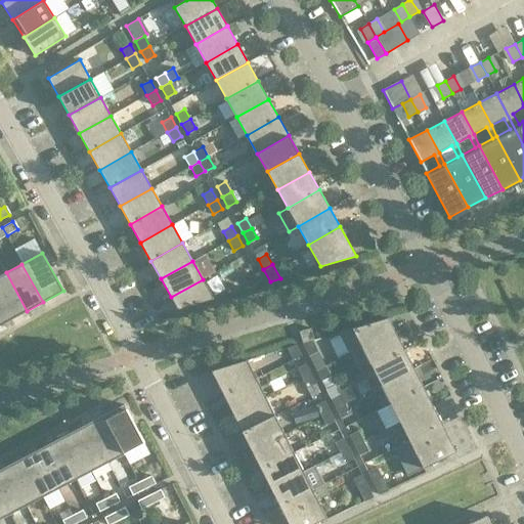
[(27,311),(6,272),(0,275),(0,300),(10,319),(27,311)]
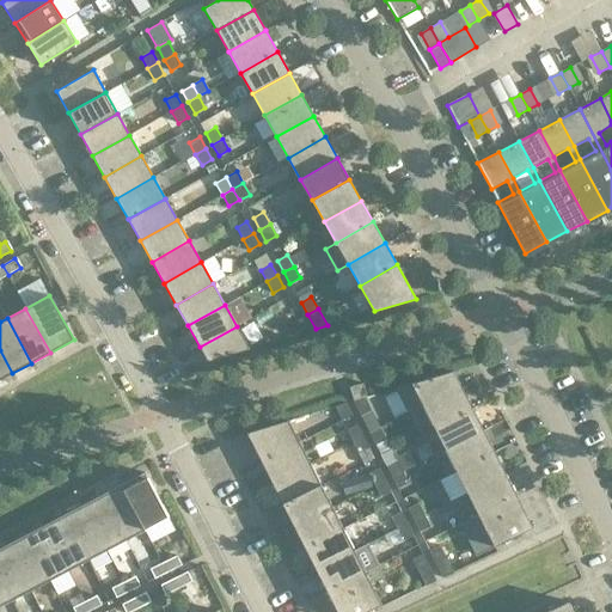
[(308,331),(303,319),(292,325),(297,335),(308,331)]
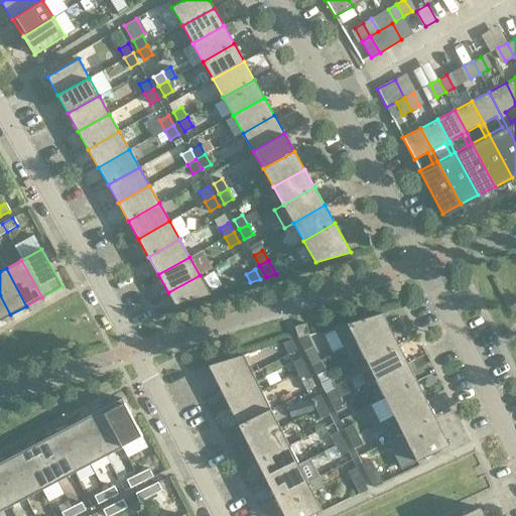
[(211,294),(200,275),(168,292),(175,304),(211,294)]
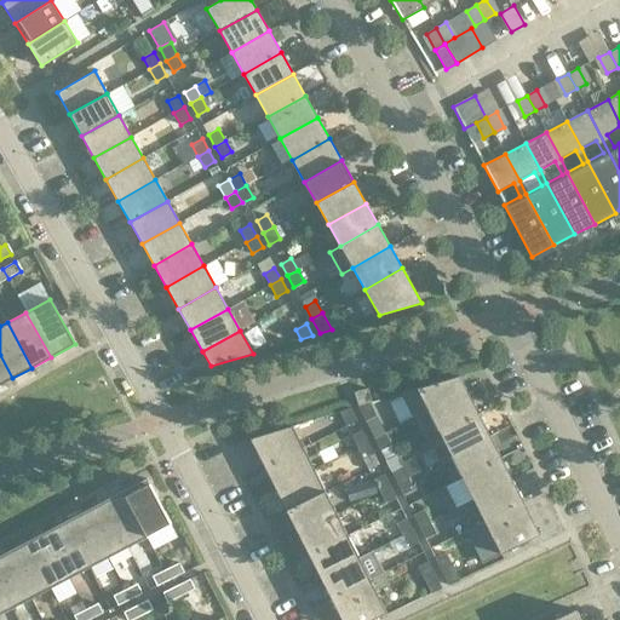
[(0,384),(12,378),(0,355),(0,384)]
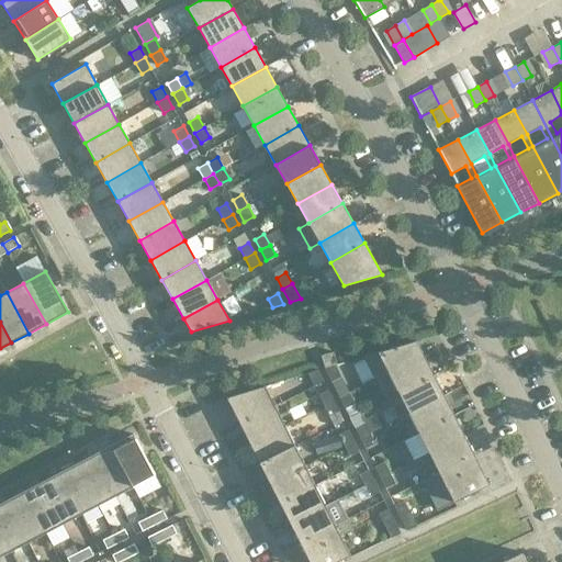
[(424,355),(416,340),(378,352),(389,373),(424,355)]
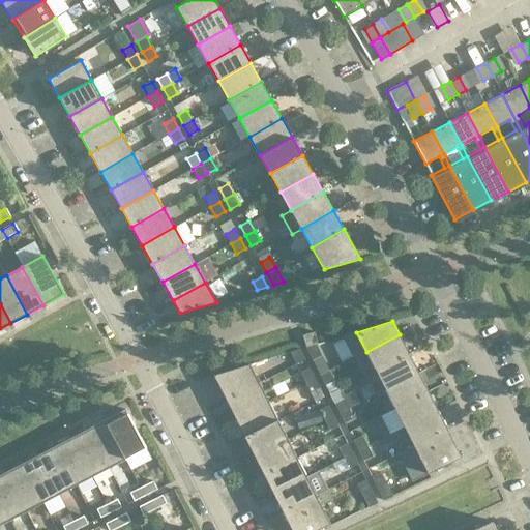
[(302,335),(305,347),(318,344),(314,331),(302,335)]
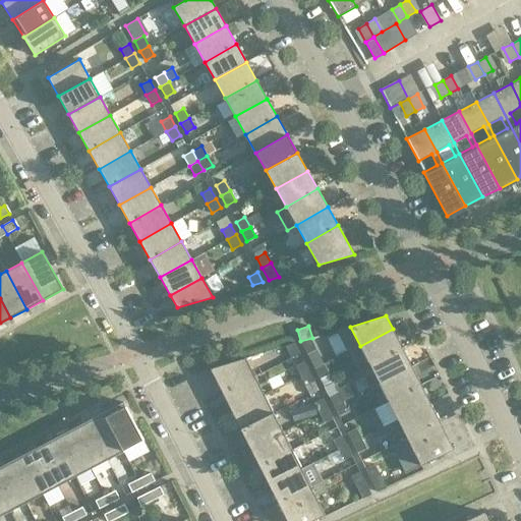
[(402,348),(393,329),(360,346),(369,364),(402,348)]
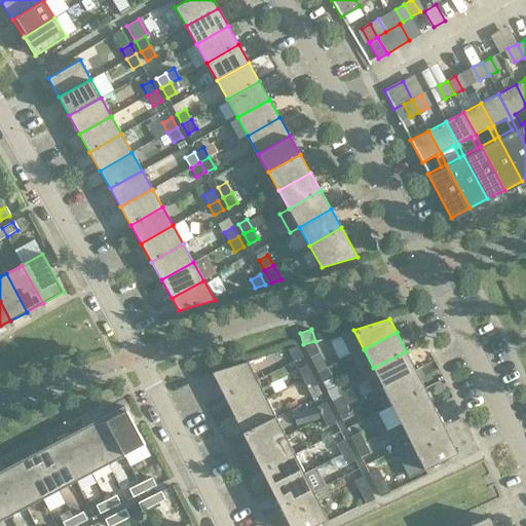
[(314,342),(304,345),(310,358),(320,352),(314,342)]
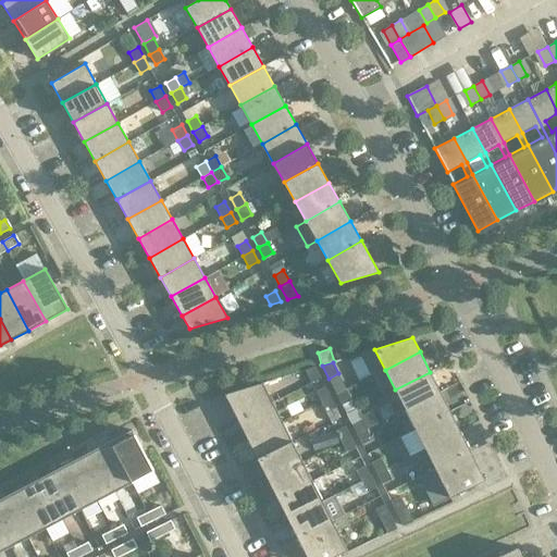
[(321,378),(316,368),(305,371),(311,382),(321,378)]
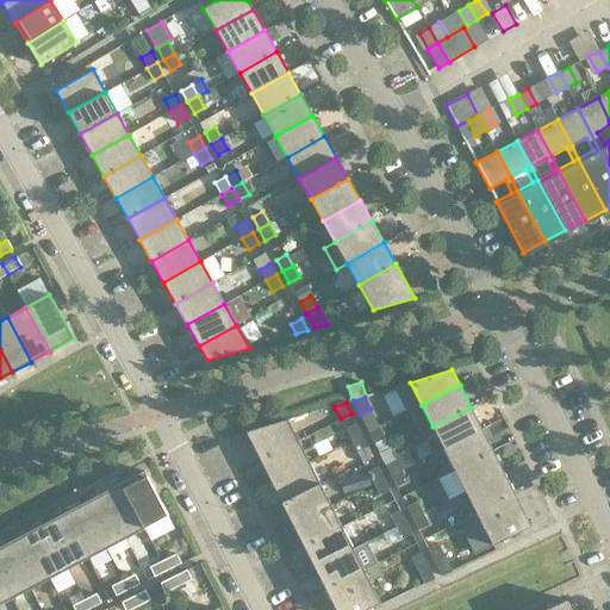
[(481,429),(471,408),(433,427),(443,448),(481,429)]
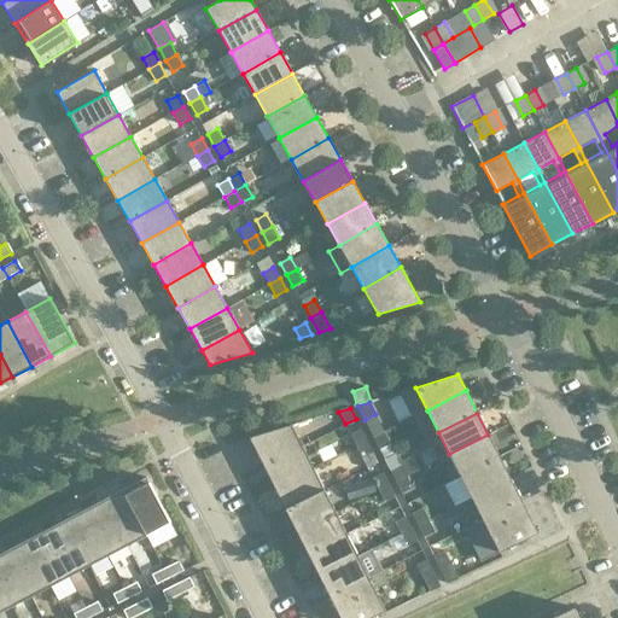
[(302,445),(291,425),(249,437),(263,465),(302,445)]
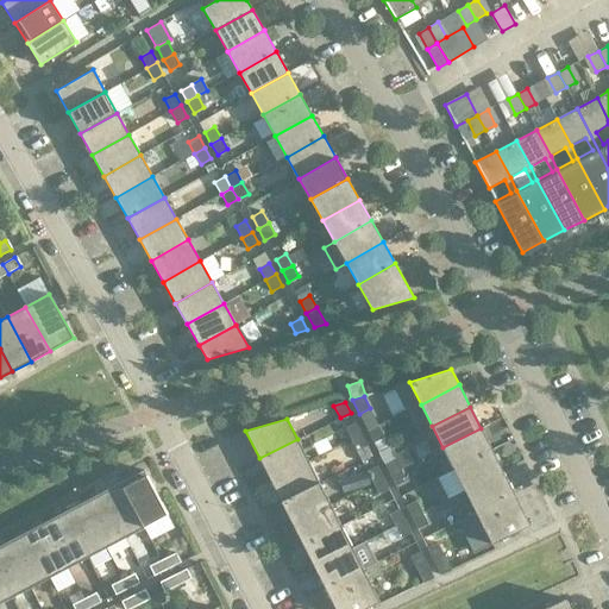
[(362,434),(356,422),(345,428),(351,439),(362,434)]
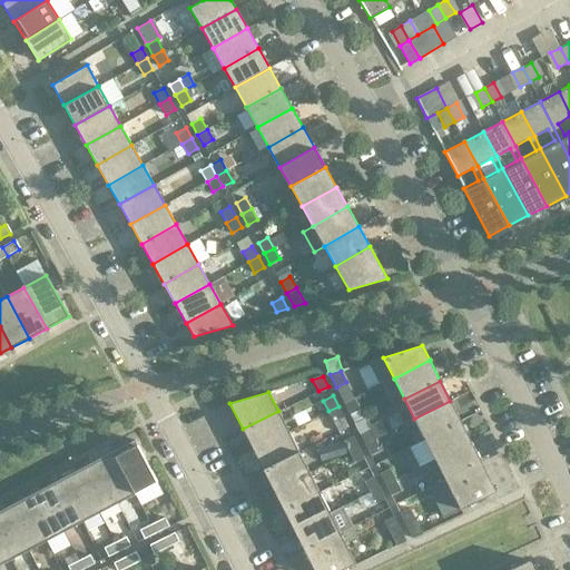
[(354,399),(344,403),(350,414),(360,410),(354,399)]
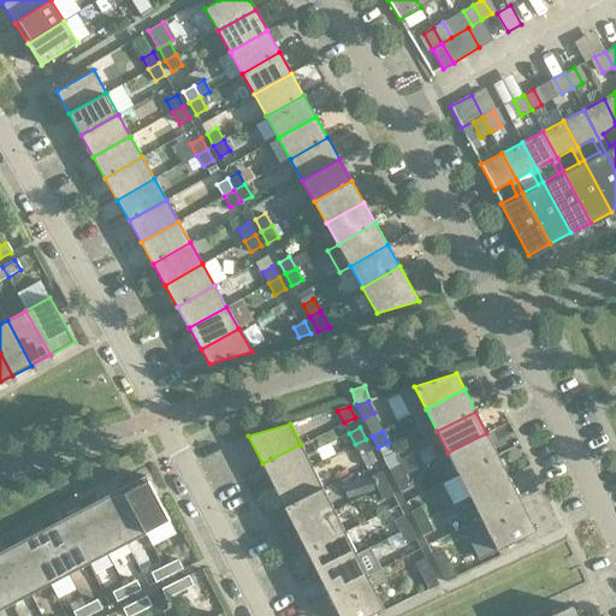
[(497,455),(486,433),(448,452),(458,474),(497,455)]
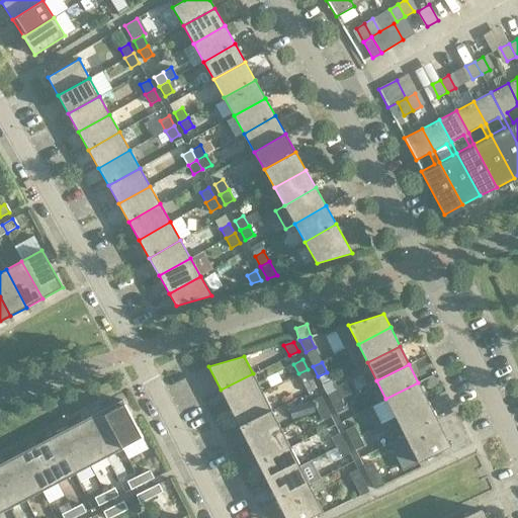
[(313,379),(308,369),(298,373),(304,383),(313,379)]
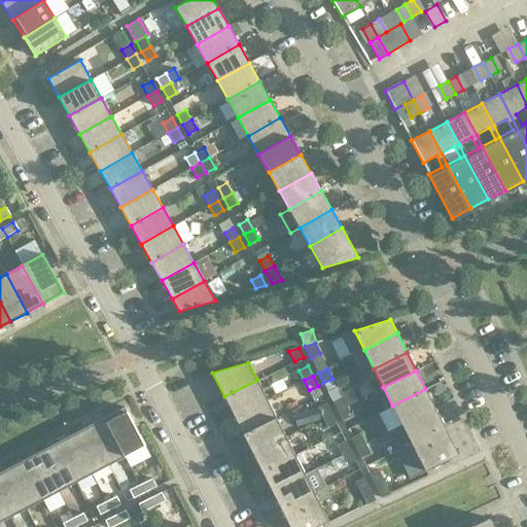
[(267,399),(257,380),(224,396),(234,416),(267,399)]
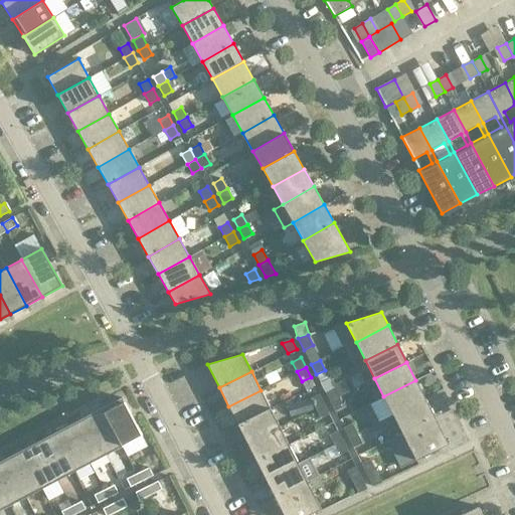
[(348,377),(333,385),(334,386),(339,396),(354,388),(348,377)]
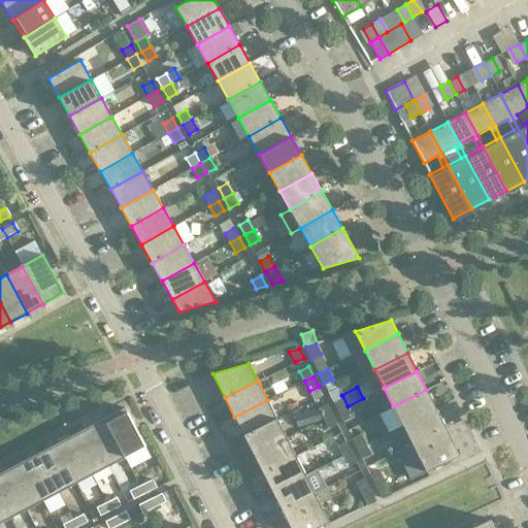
[(436,408),(426,390),(393,406),(403,425),(436,408)]
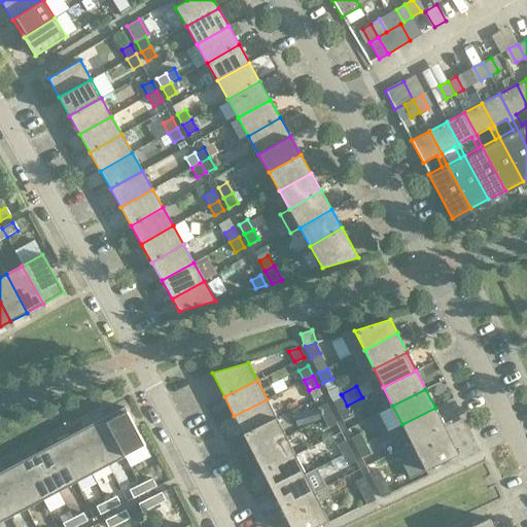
[(342,395),(332,400),(338,411),(347,406),(342,395)]
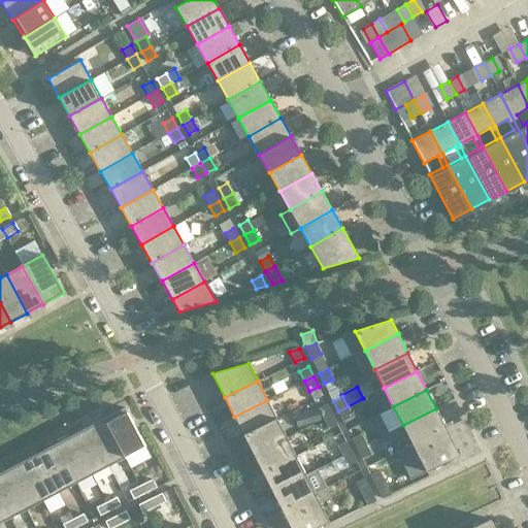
[(276,419),(267,400),(234,417),(243,435),(276,419)]
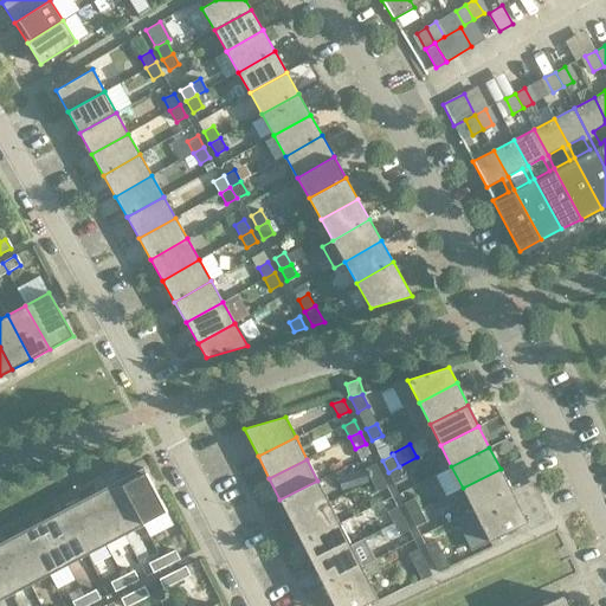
[(381,475),(375,464),(365,469),(371,481),(381,475)]
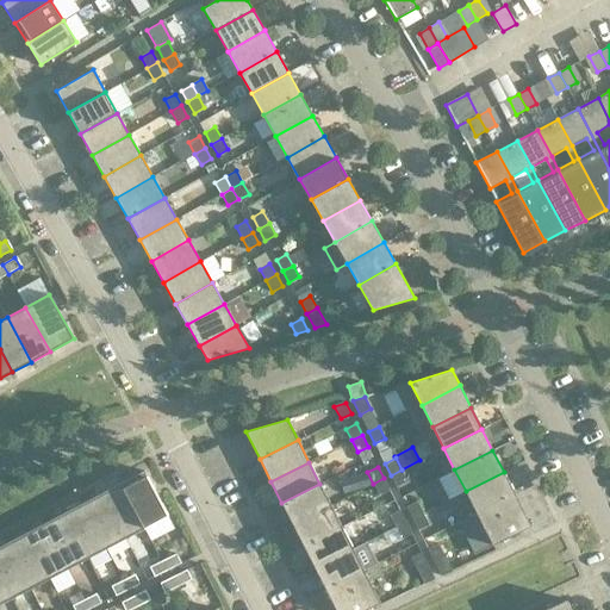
[(406,481),(402,470),(391,475),(397,486),(406,481)]
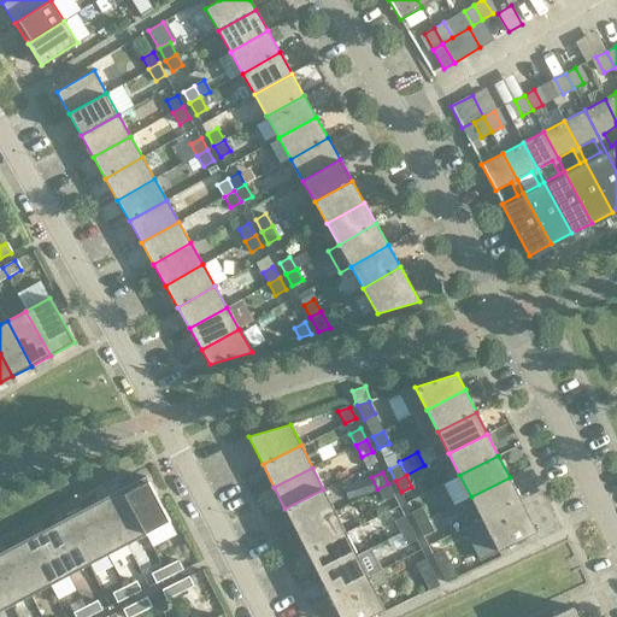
[(146,476),(122,489),(146,534),(170,522),(146,476)]
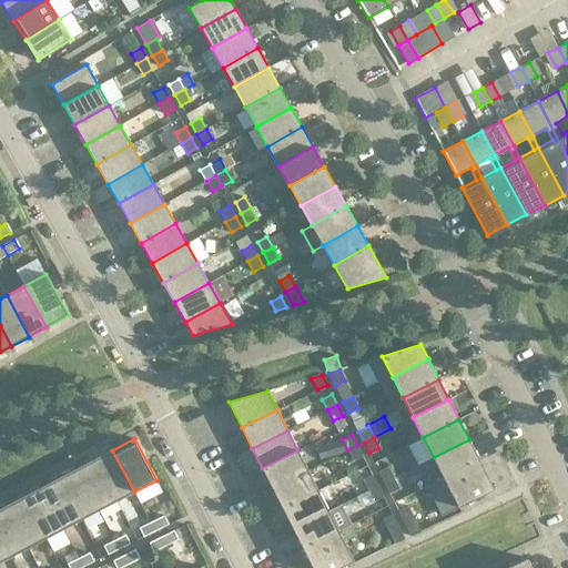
[(479,459),(469,439),(434,457),(444,478),(479,459)]
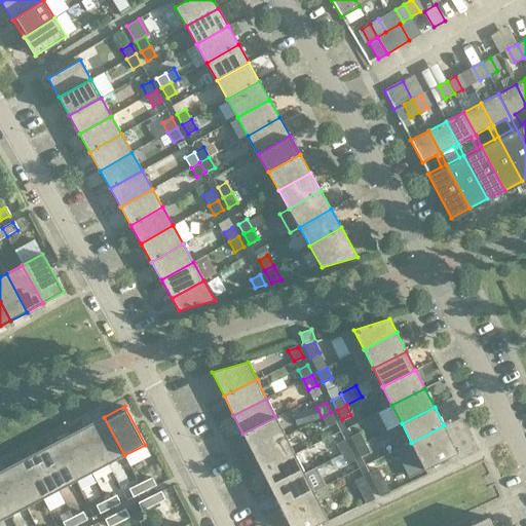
[(336,422),(331,412),(322,417),(327,427),(336,422)]
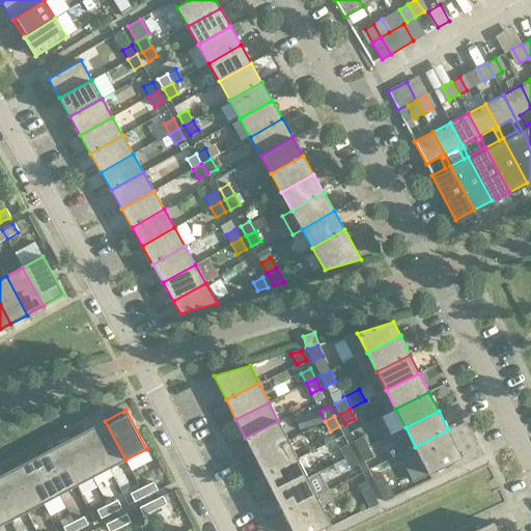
[(126,459),(105,421),(88,429),(109,469),(126,459)]
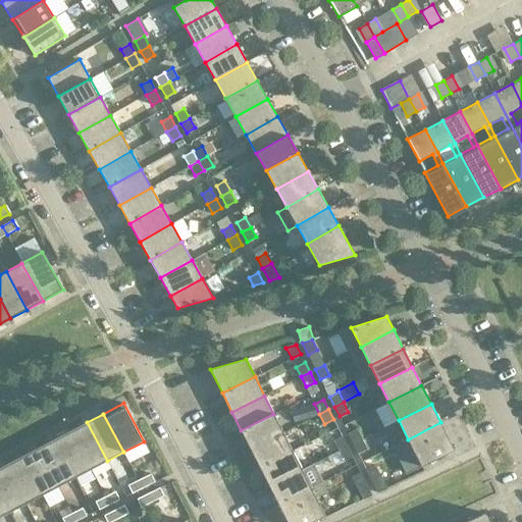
[(283,432),(273,414),(241,430),(251,449),(283,432)]
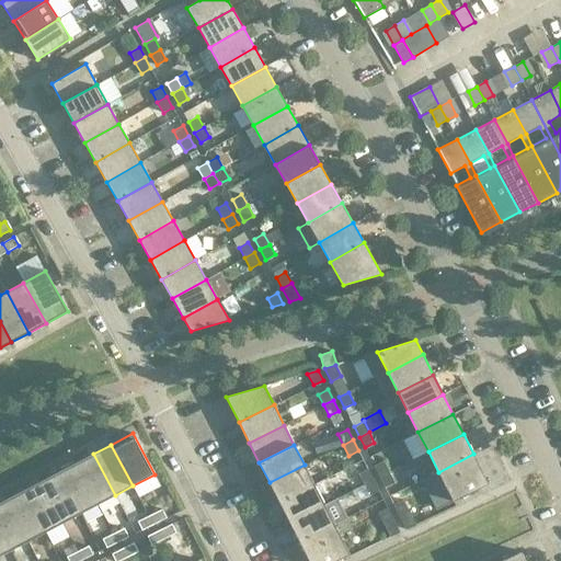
[(115,495),(93,454),(76,464),(98,504),(115,495)]
